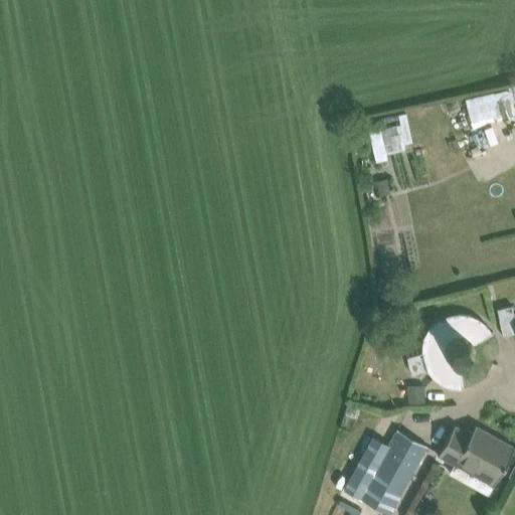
[(500,121),(514,116),(514,89),(514,88),(493,93),(500,121)]
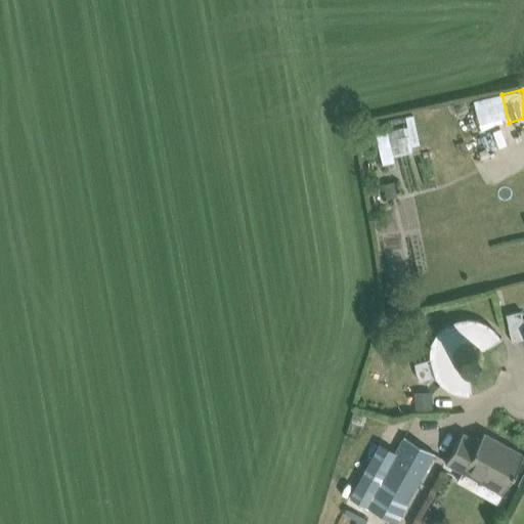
[(394,155),(440,144),(435,119),(375,131),(383,165),(395,162),(394,155)]
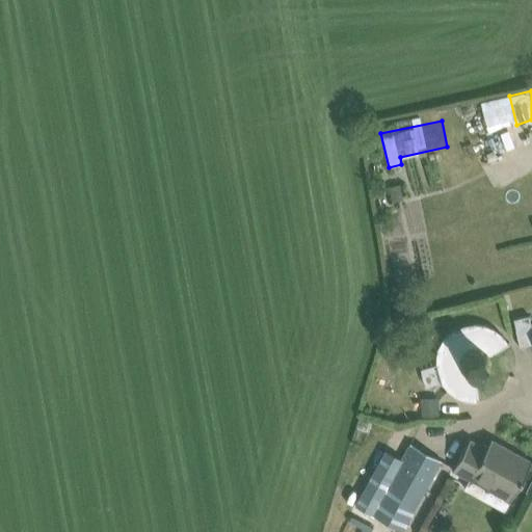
[(531,326),(529,316),(513,319),(515,329),(520,347),(531,344),(531,326)]
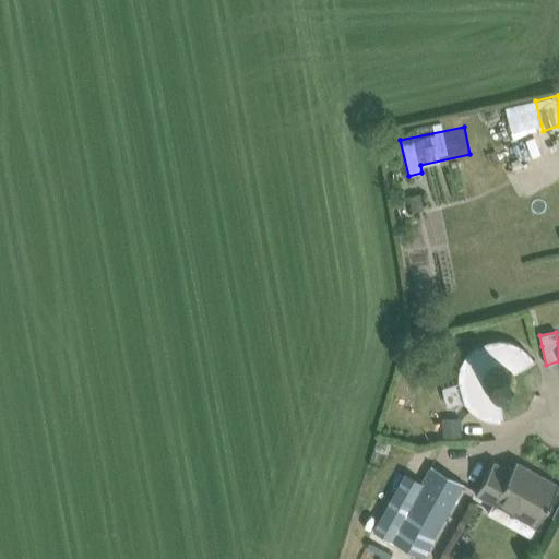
[(471,411),(479,417),(500,423),(499,399),(504,397),(509,395),(527,405),(535,392),(515,382),(515,378),(513,373),(534,360),(526,352),(518,345),(509,342),(498,341),(477,346),(468,353),(467,356),(466,355),(459,368),(460,369),(459,371),(458,382),(464,403),(471,411)]
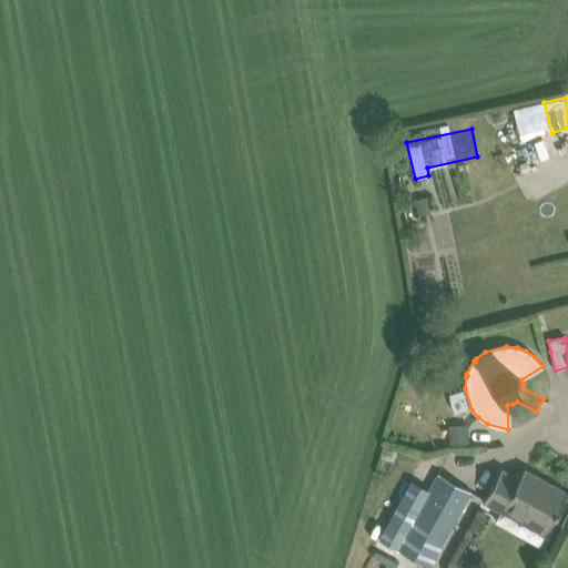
[(496,521),(538,545),(547,530),(567,493),(524,469),(518,478),(501,469),(483,501),(501,511),(496,521)]
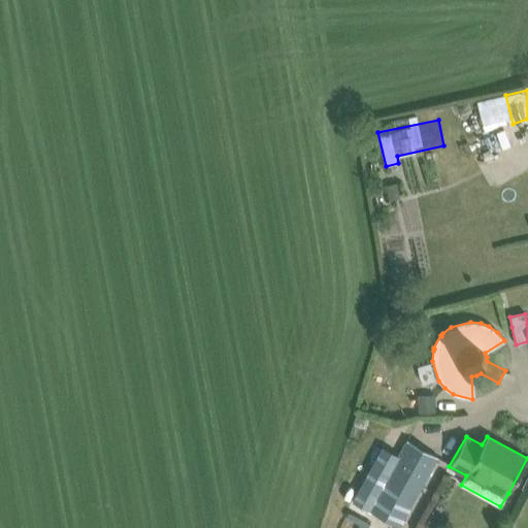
[(371,482),(358,504),(398,527),(437,457),(407,440),(396,460),(382,487),(371,482)]
